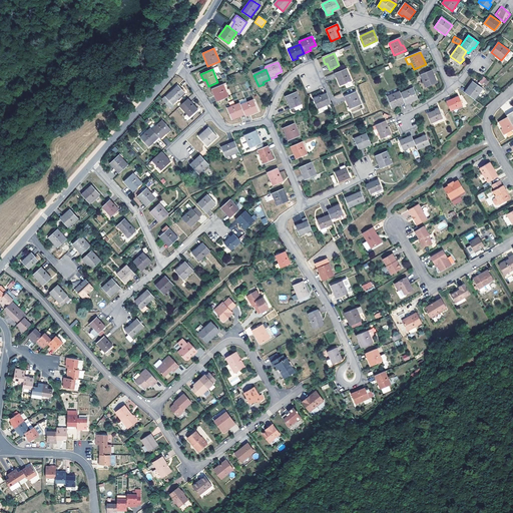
[(347,69),(335,74),(338,80),(340,79),(343,86),(352,82),(347,69)]
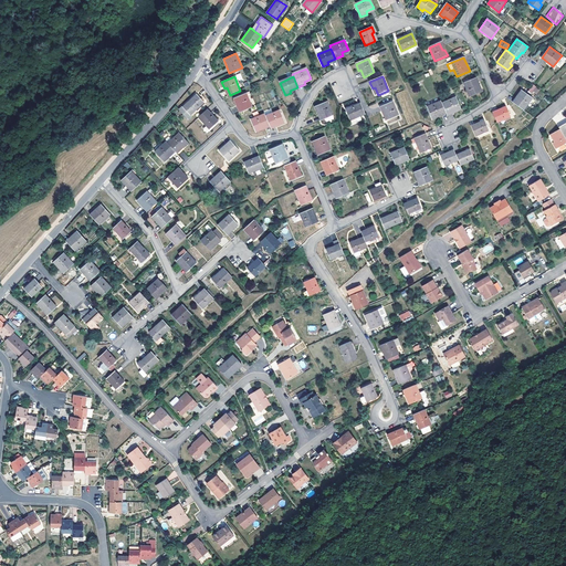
[(475,79),(463,84),(469,97),(481,92),(475,79)]
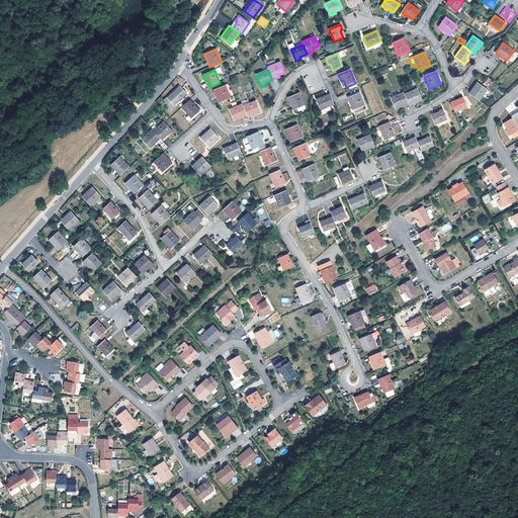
[(468,95),(480,102),(488,91),(478,84),(468,95)]
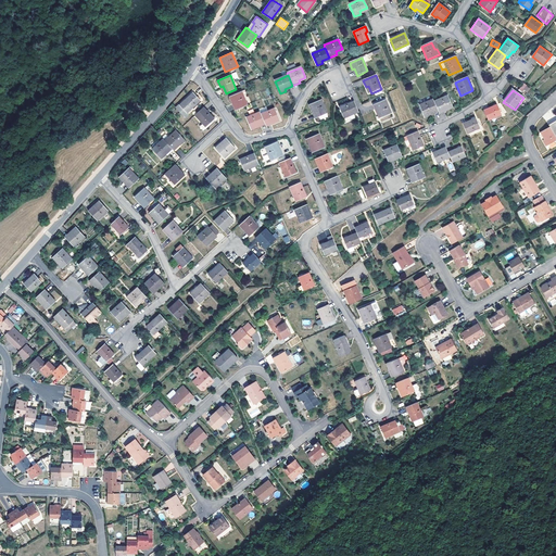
[(192,91),(178,104),(186,113),(200,100),(192,91)]
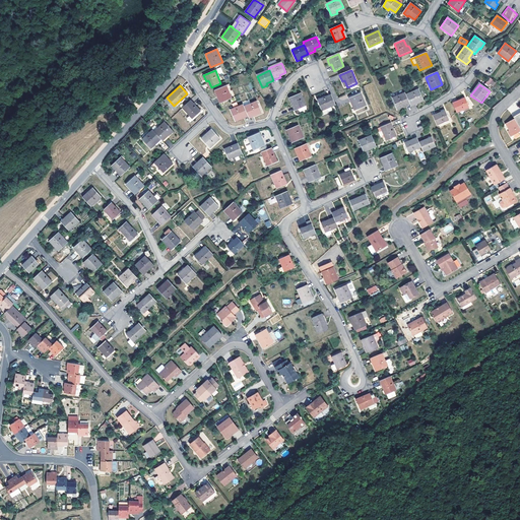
[(232,99),(226,85),(214,90),(220,103),(232,99)]
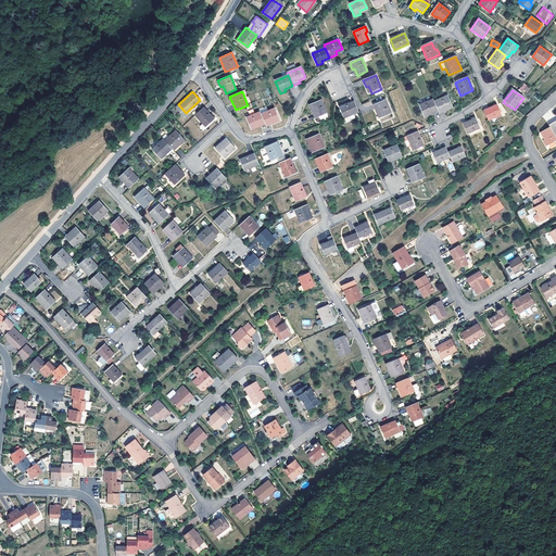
[(438,112),(439,114),(443,113),(453,109),(447,97),(433,102),(437,109),(438,112)]
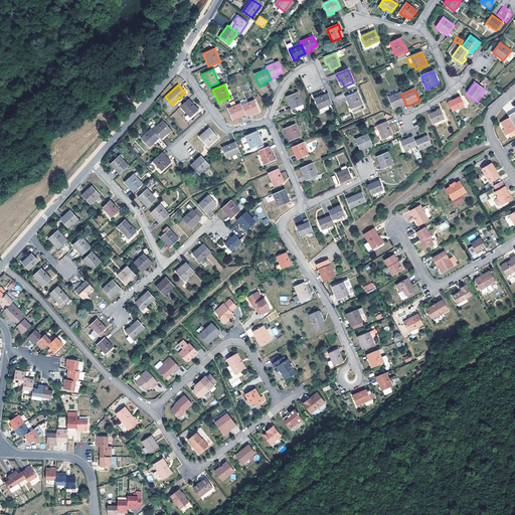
[(397,104),(404,101),(401,95),(400,93),(387,98),(392,109),(398,107),(397,104)]
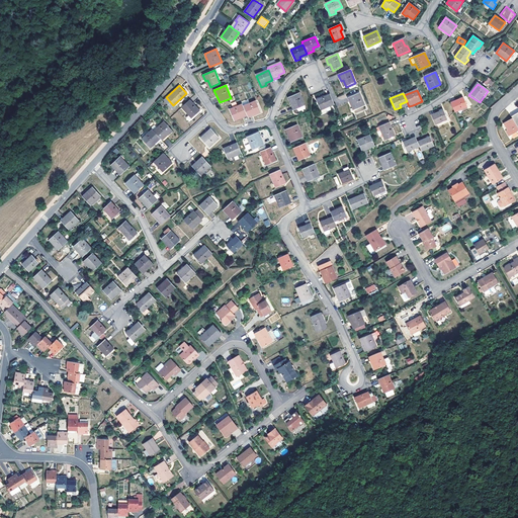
[(299,94),(287,99),(290,105),(292,104),(295,110),(305,106),(299,94)]
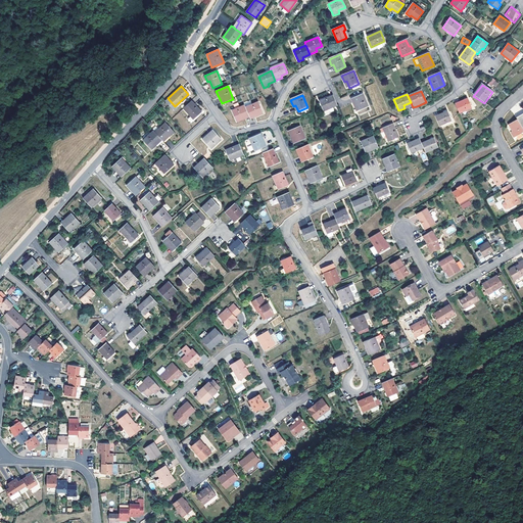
[(363,95),(352,99),(355,105),(353,106),(357,112),(368,107),(363,95)]
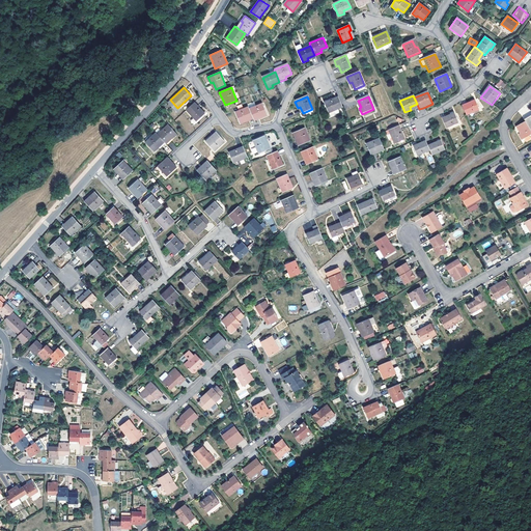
[(342,108),(339,102),(337,98),(324,104),(329,114),(342,108)]
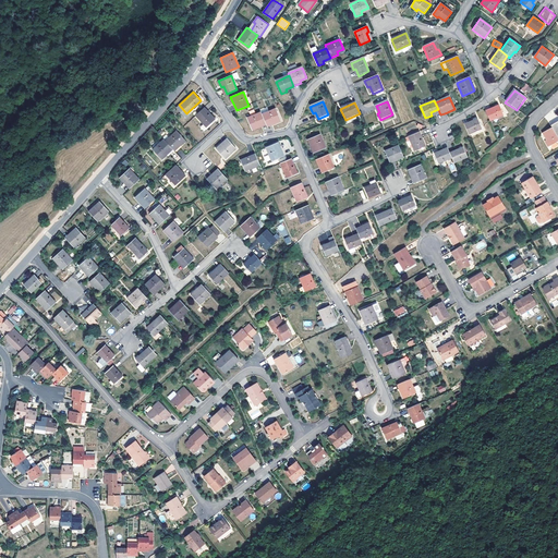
[(498,105),(484,110),(488,120),(502,114),(498,105)]
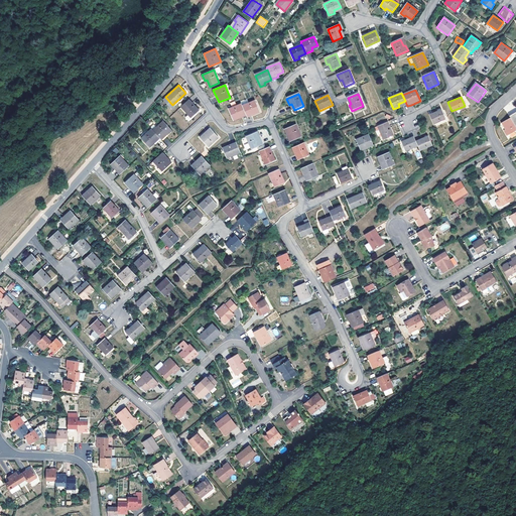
[(199,110),(188,99),(180,107),(190,118),(199,110)]
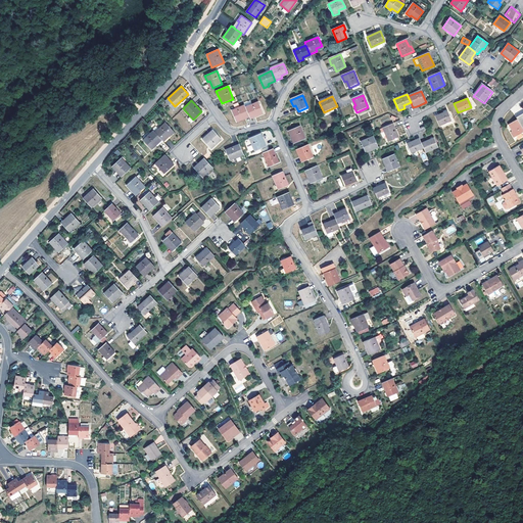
[(249,116),(256,113),(257,115),(264,112),(258,101),(245,106),(248,114),(249,116)]
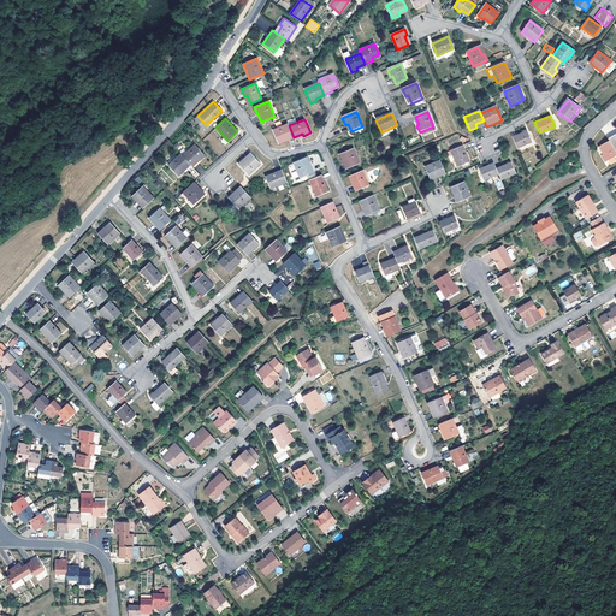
[(289,125),(288,123),(272,129),(278,143),(285,141),(284,138),(292,135),(289,125)]
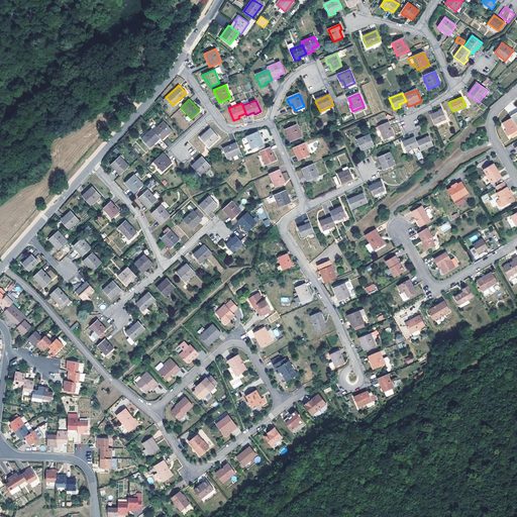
[(429,115),(433,124),(445,119),(441,110),(429,115)]
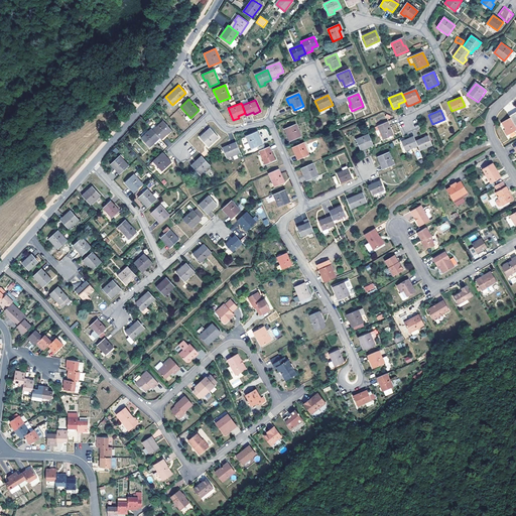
[(506,130),(509,135),(515,130),(515,112),(512,114),(513,116),(511,118),(502,123),(506,130)]
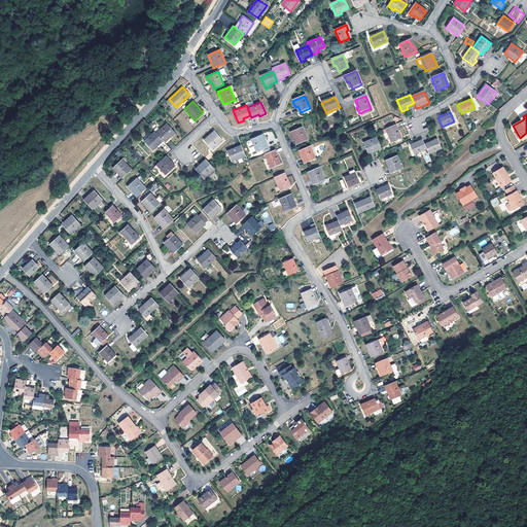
[(169,136),(170,137),(175,133),(166,124),(155,133),(163,141),(169,136)]
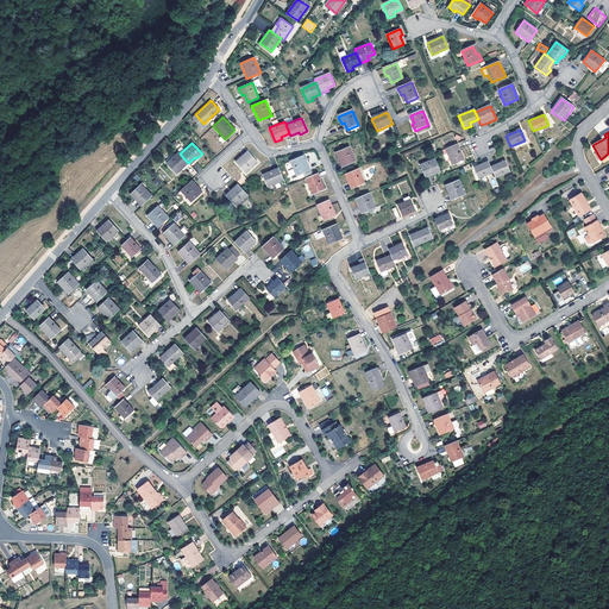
[(458,143),(446,149),(453,165),(465,159),(458,143)]
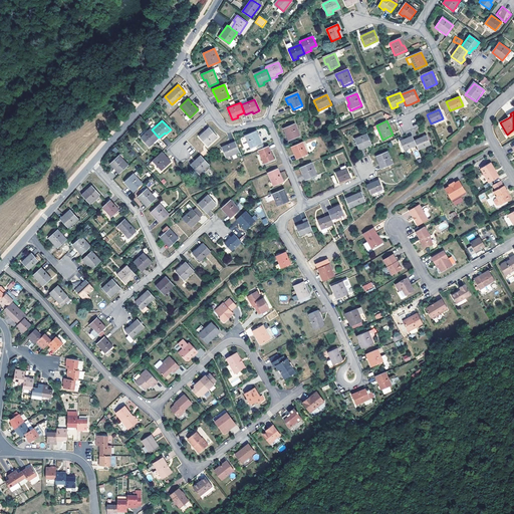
[(295,124),(292,124),(283,129),(285,134),(288,133),(291,140),(300,136),(298,131),(295,124)]
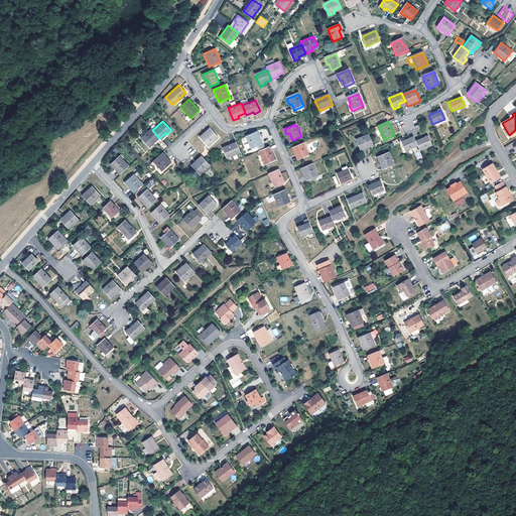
[(152,130),(150,129),(140,138),(149,147),(159,138),(152,130)]
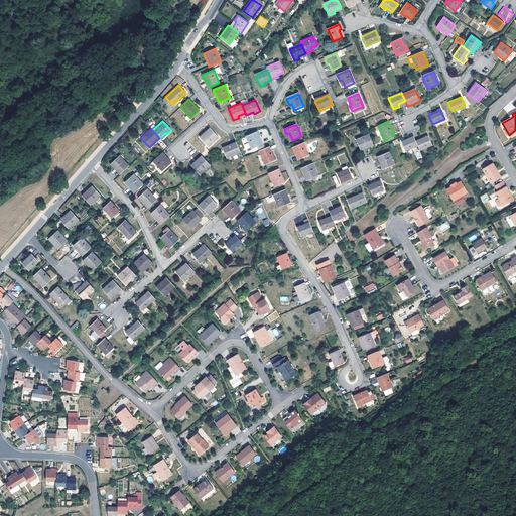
[(204,133),(200,137),(208,146),(218,137),(211,130),(206,135),(204,133)]
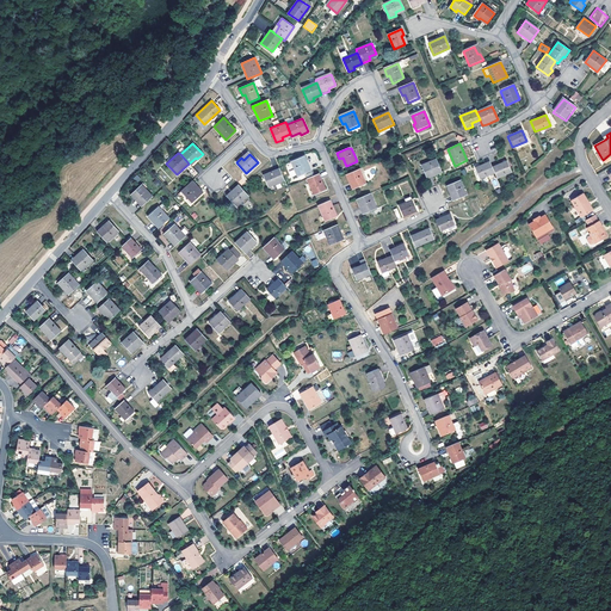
[(306,155),(291,161),(298,177),(309,171),(306,162),(308,162),(306,155)]
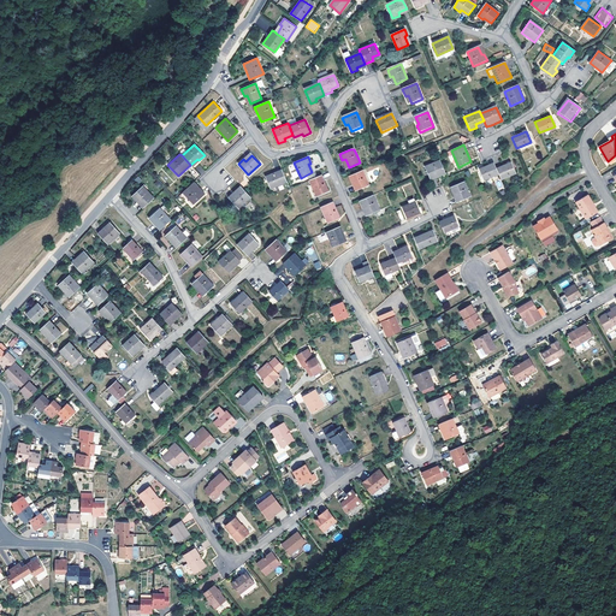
[(431,181),(446,173),(440,160),(425,166),(431,181)]
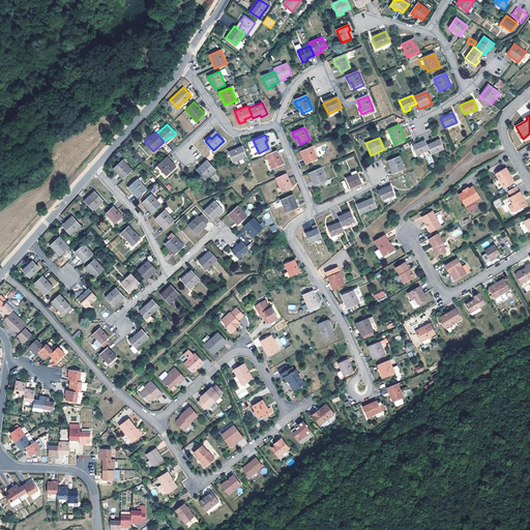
[(429,151),(431,155),(444,150),(440,140),(427,146),(429,151)]
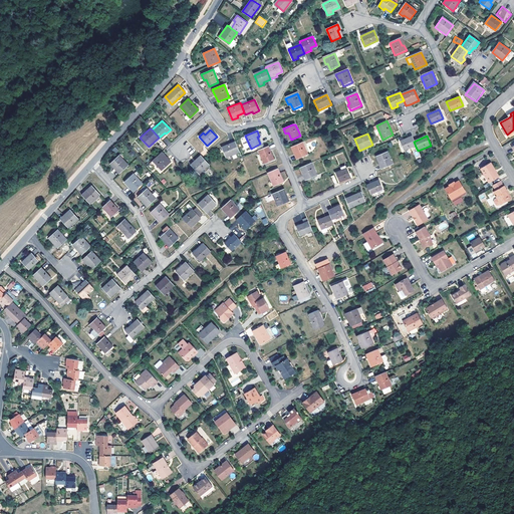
[(404,152),(416,147),(414,142),(412,137),(400,142),(404,152)]
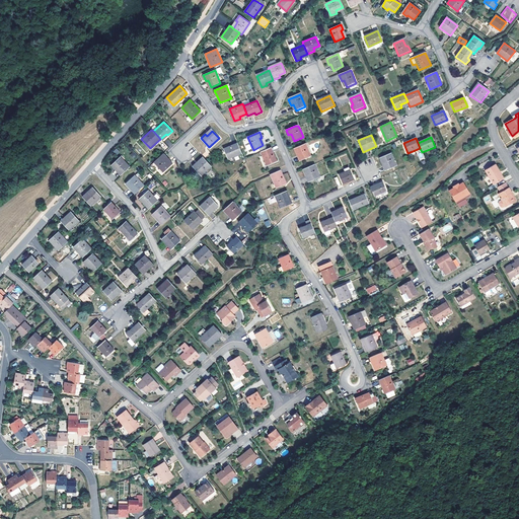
[(167,139),(165,141),(170,147),(173,145),(167,139)]
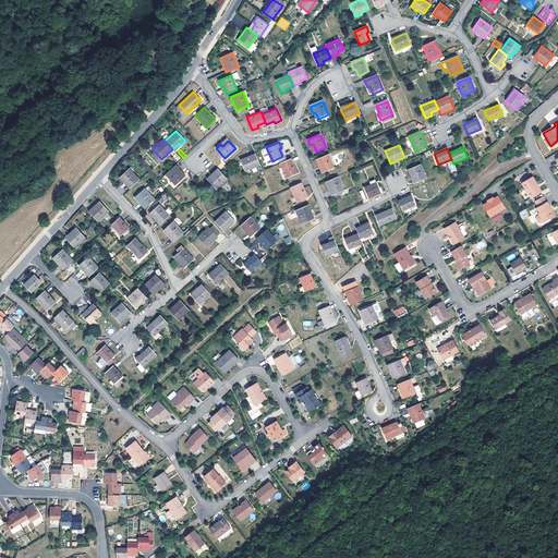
[(261,165),(255,154),(241,160),(245,171),(261,165)]
